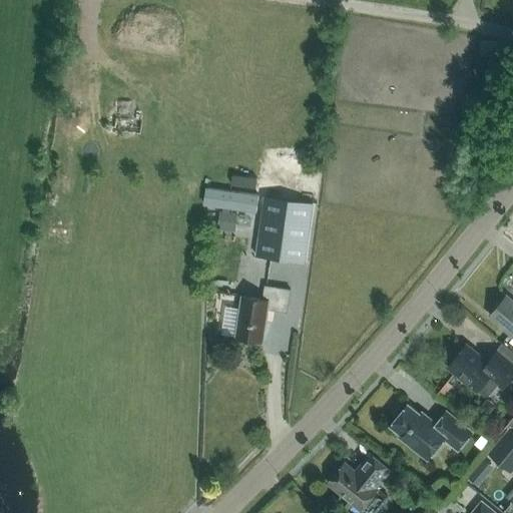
[(499,54),(500,42),(482,40),(481,53),(499,54)]
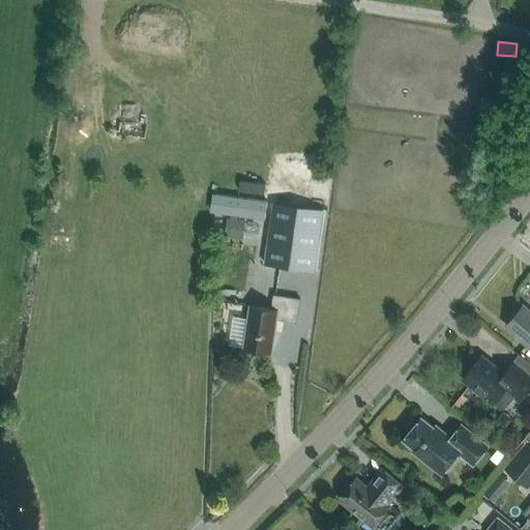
[(123,94),(120,117),(118,136),(146,140),(151,97),(123,94)]
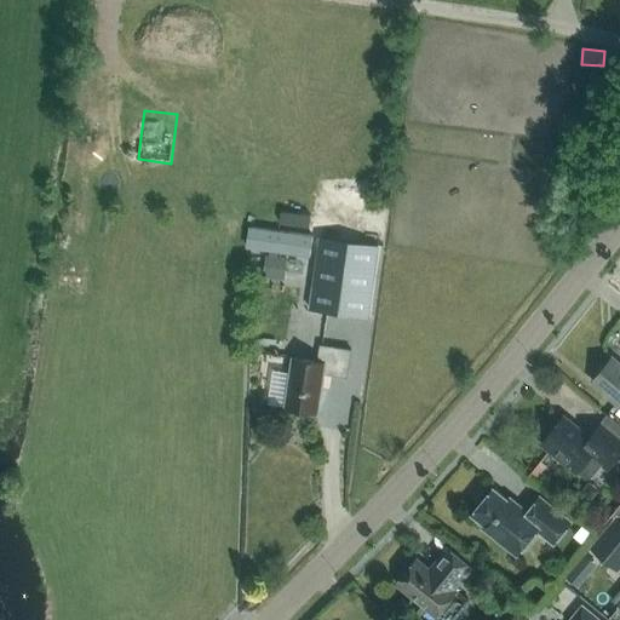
[(320,236),(309,309),(368,317),(379,245),(320,236)]
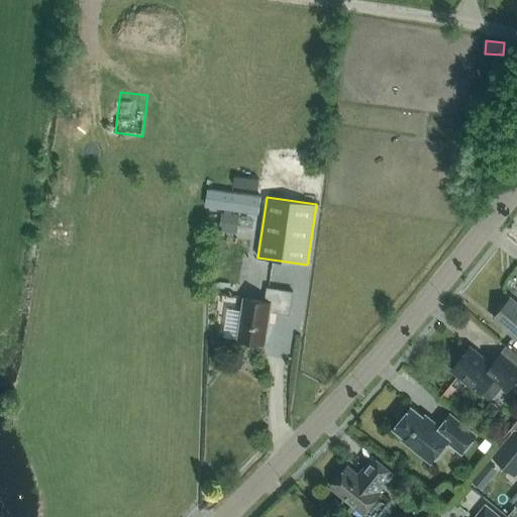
[(241,213),(262,217),(264,207),(243,204),(241,213)]
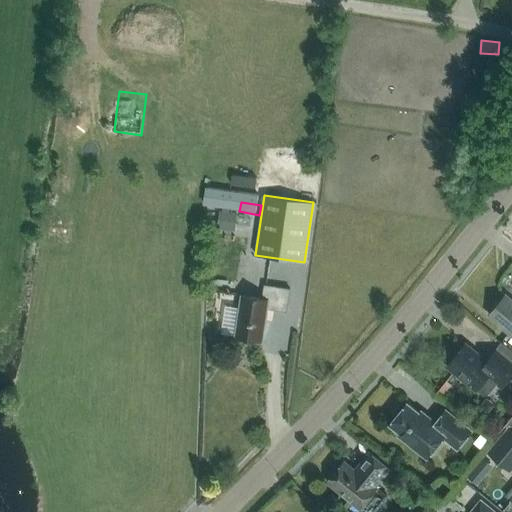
[(237,213),(229,212),(230,208),(223,207),(222,211),(220,211),(217,227),(234,230),(237,213)]
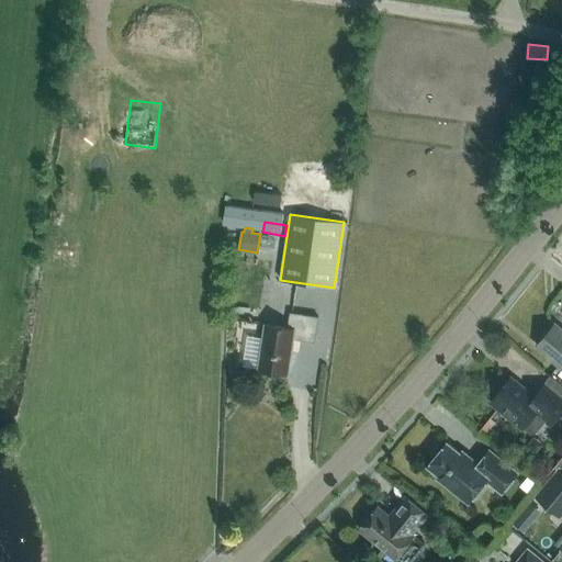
[(266,324),(258,369),(289,373),(294,338),(315,341),(319,317),(291,313),(289,328),(266,324)]
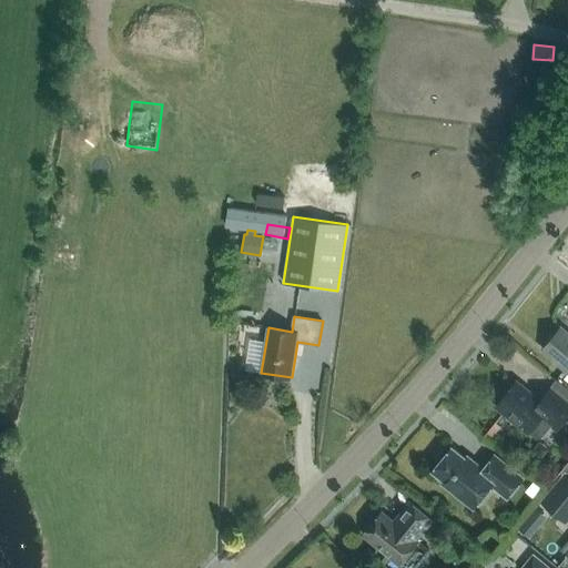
[(543,350),(565,367),(564,368),(567,372),(567,332),(561,326),(543,350)]
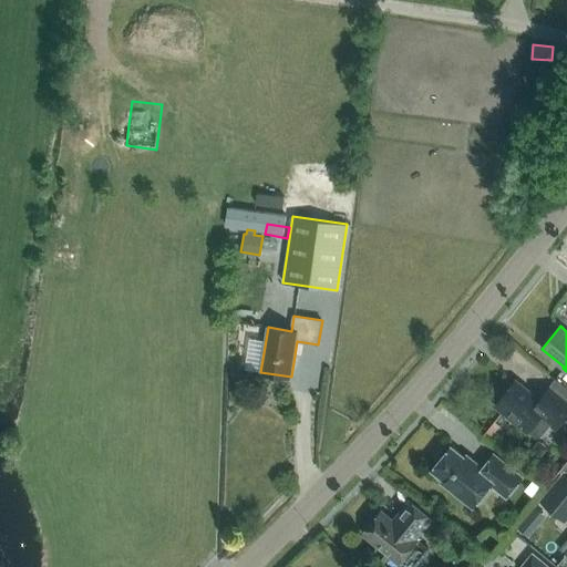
[(566,389),(556,380),(549,388),(566,401),(566,389)]
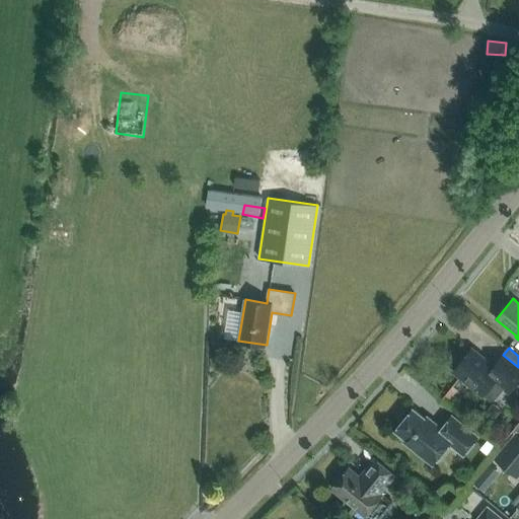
[(509,392),(518,380),(518,367),(503,355),(494,366),(471,349),(453,371),(483,394),(490,400),(496,399),(505,388),(509,392)]
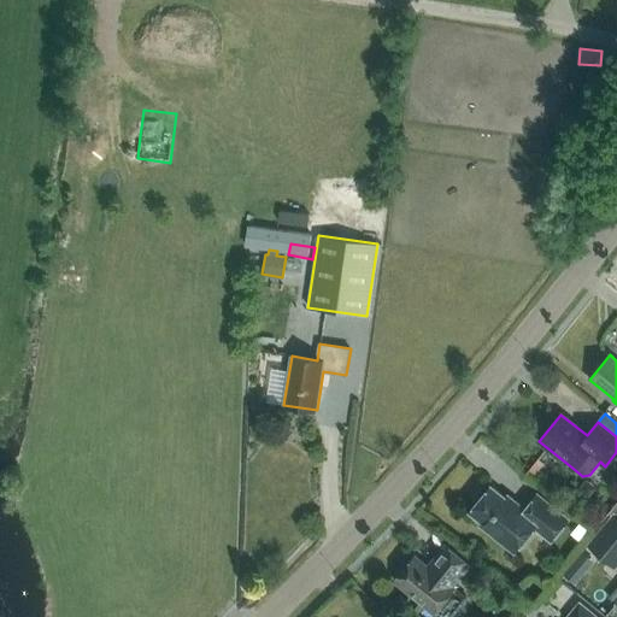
[(506,498),(492,486),(470,511),(482,521),(480,524),(515,552),(534,528),(552,541),(569,519),(538,494),(526,509),(507,494),(506,498)]
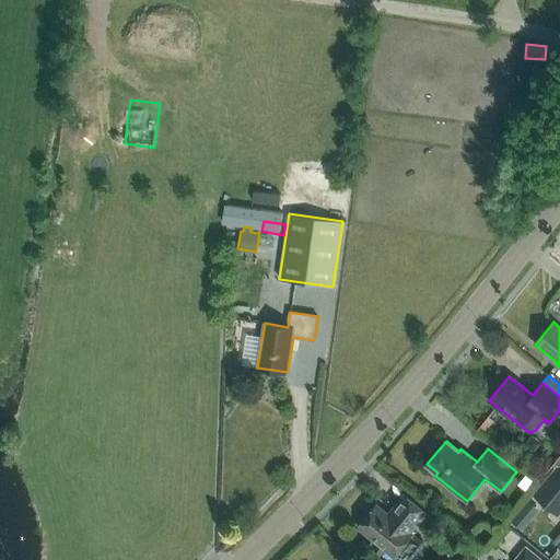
[(559,513),(559,466),(557,465),(532,494),(558,516),(559,513)]
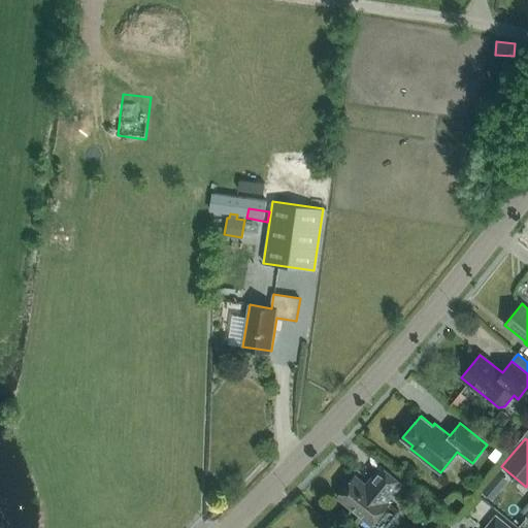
[(371,477),(373,480),(368,486),(355,475),(337,497),(371,525),(389,503),(388,501),(403,483),(382,465),(371,477)]
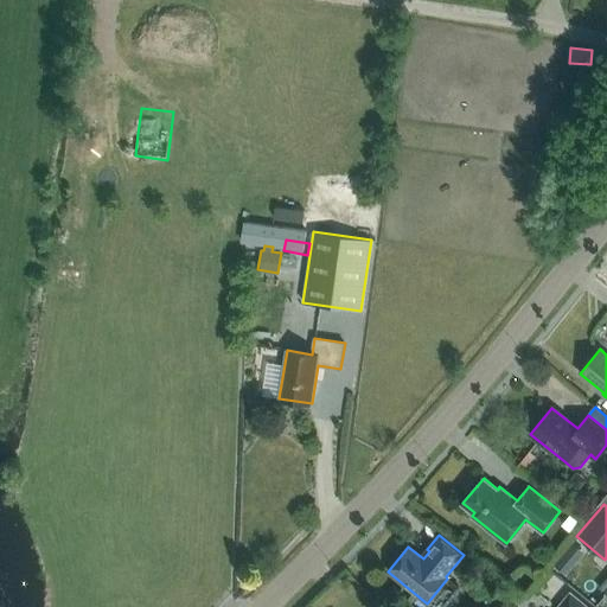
[(554,566),(567,575),(576,564),(563,554),(554,566)]
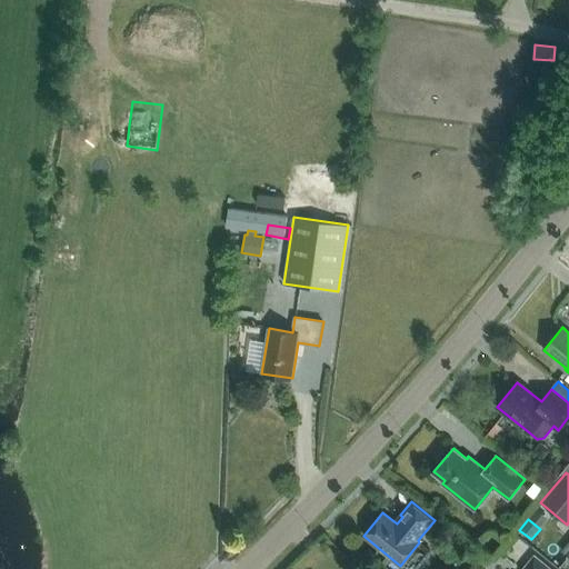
[(550,568),(533,555),(520,568),(550,568)]
